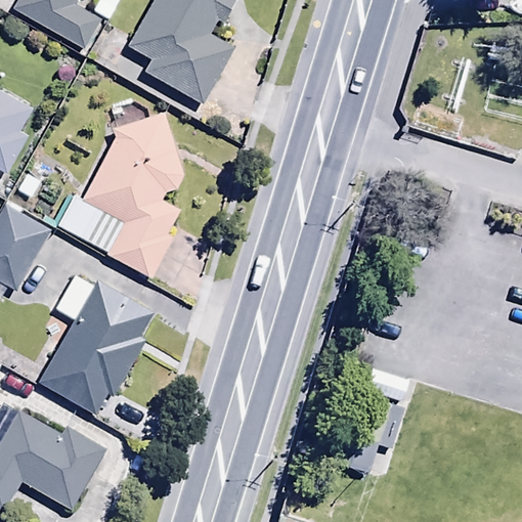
[(17,0),(12,8),(85,48),(102,18),(76,4),(78,0),(17,0)]
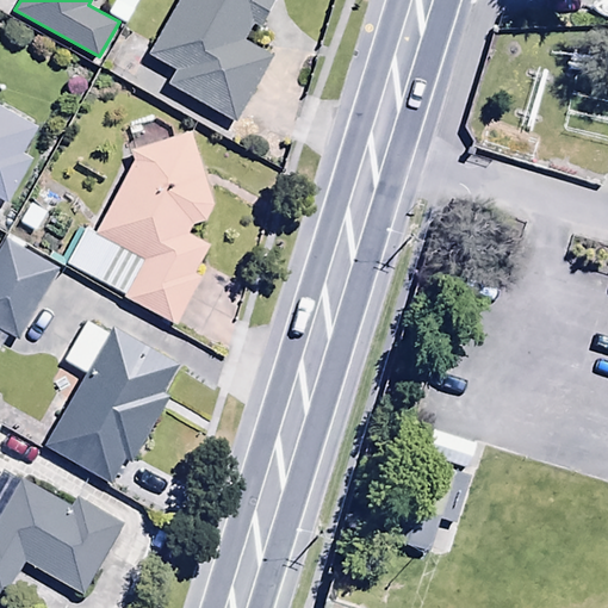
[(116,0),(109,12),(126,24),(142,0),(116,0)]
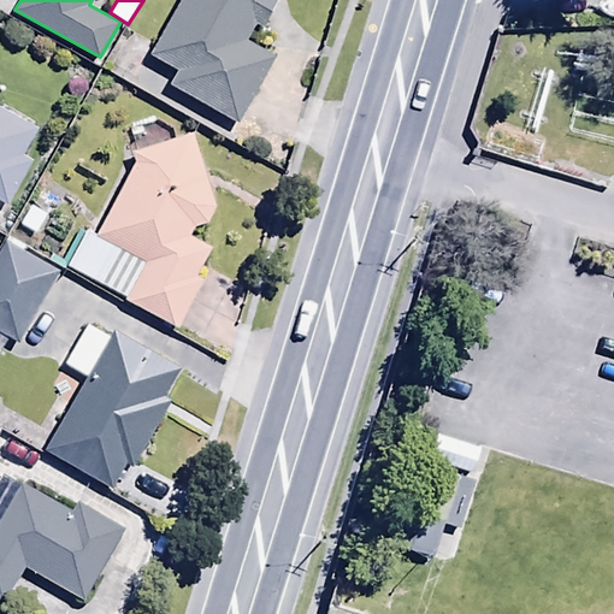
[(181,0),(151,54),(177,70),(170,83),(237,122),(273,57),(247,41),(259,19),(263,22),(273,0),(181,0)]
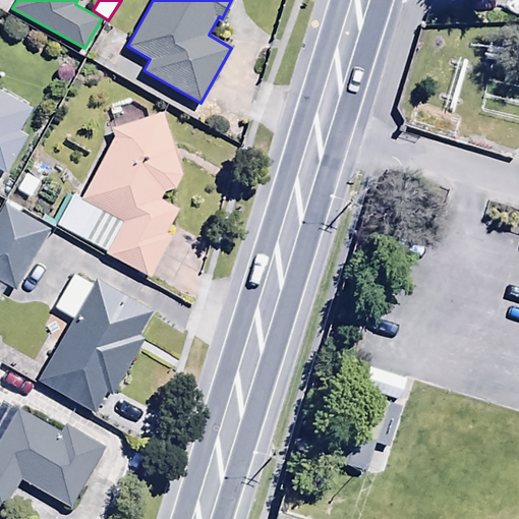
[(0,168),(7,172),(25,135),(18,132),(31,108),(0,92),(0,168)]
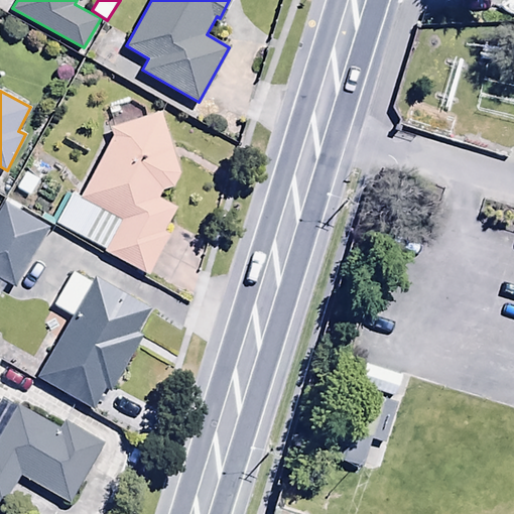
[(112,126),(113,134),(81,196),(73,191),(56,223),(107,248),(105,251),(148,273),(172,225),(167,223),(176,206),(160,197),(165,186),(173,190),(182,172),(164,113),(159,110),(112,126)]
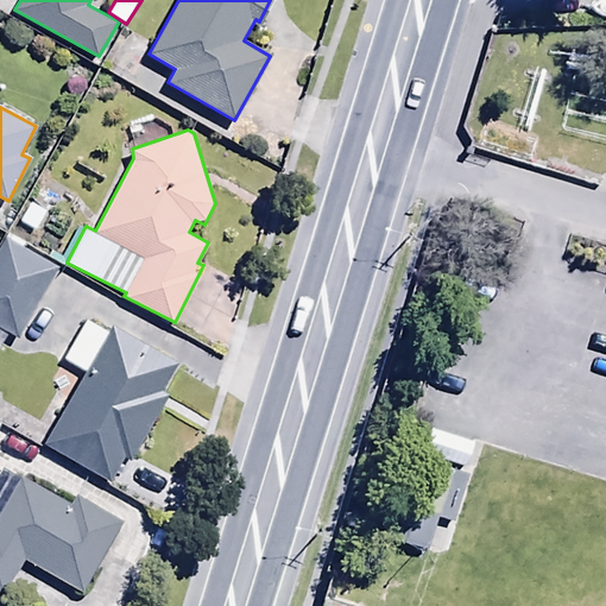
[(55,270),(4,239),(0,245),(0,345),(2,347),(11,333),(16,335),(55,270)]
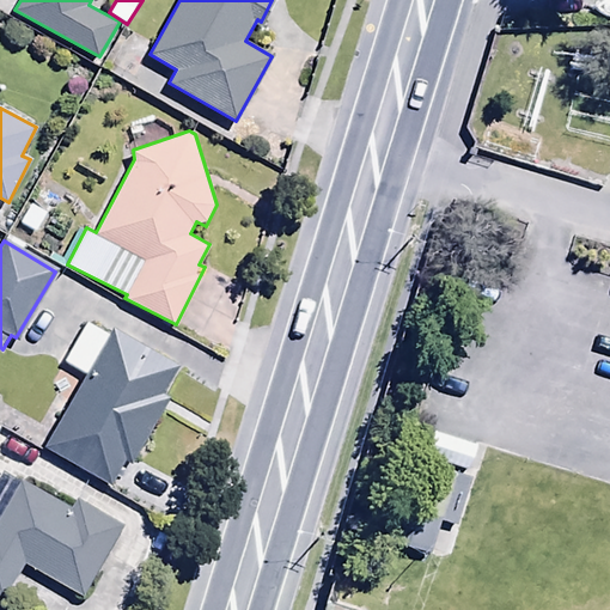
[(86,322),(66,360),(86,371),(44,447),(113,485),(126,459),(134,465),(171,397),(166,395),(181,366),(114,330),(111,335),(86,322)]
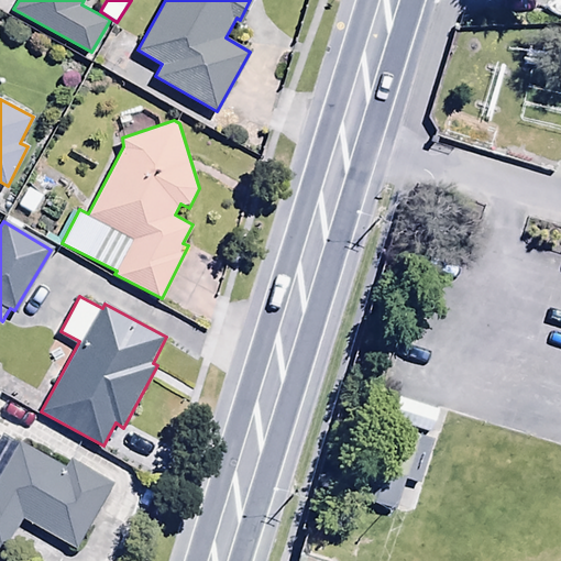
[(397,395),(389,419),(431,432),(439,408),(397,395)]
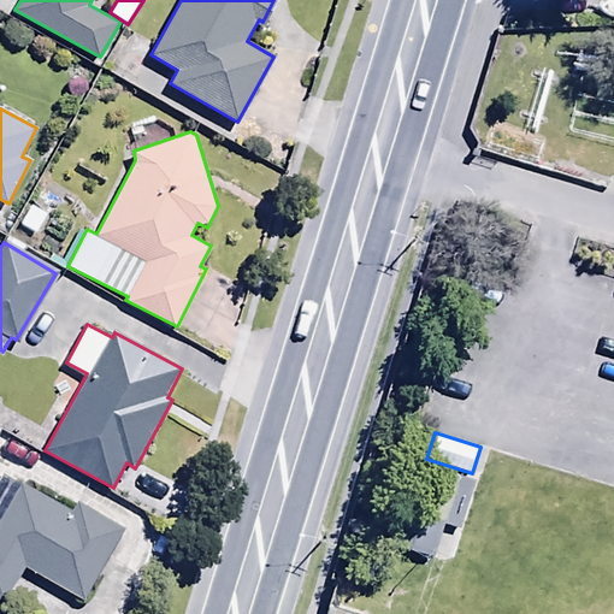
[(458,527),(476,480),(423,461),(391,542),(431,558),(446,523),(458,527)]
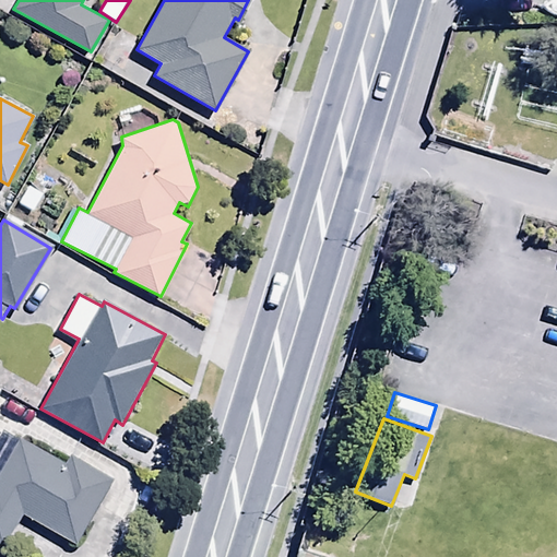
[(0,545),(6,549),(25,516),(78,545),(115,480),(70,454),(66,462),(21,437),(7,462),(0,458),(0,545)]
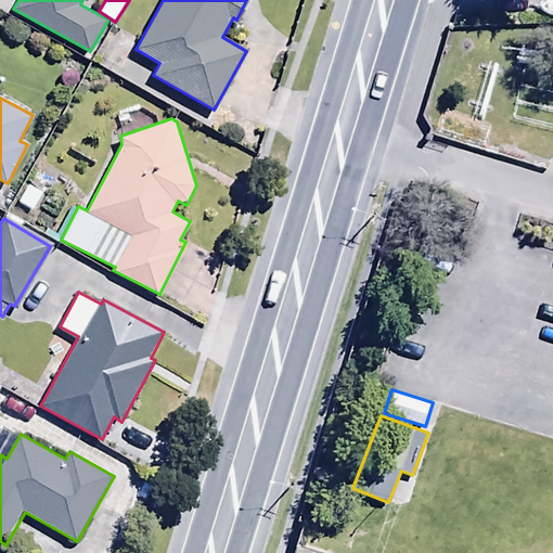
All buildings are outlined.
